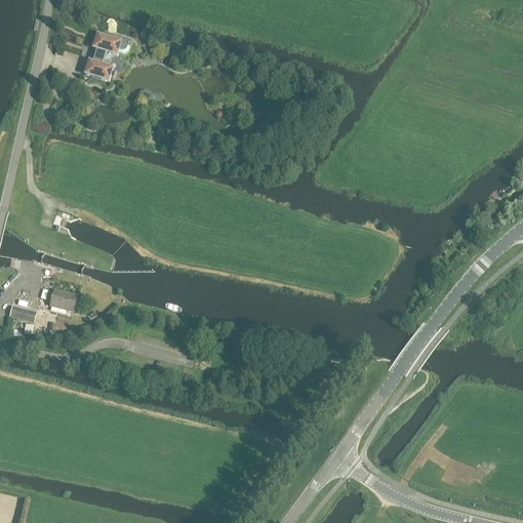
[(96,35),(92,48),(95,49),(91,62),(88,61),(84,75),(107,81),(111,67),(110,66),(109,66),(109,65),(108,64),(108,63),(107,62),(107,61),(108,59),(108,58),(108,57),(109,56),(110,56),(110,55),(111,55),(112,55),(113,55),(114,55),(114,54),(118,55),(120,51),(121,52),(122,52),(123,52),(124,52),(125,52),(126,52),(127,51),(128,50),(128,49),(129,49),(129,48),(129,47),(130,47),(132,41),(109,34),(107,38),(96,35)]
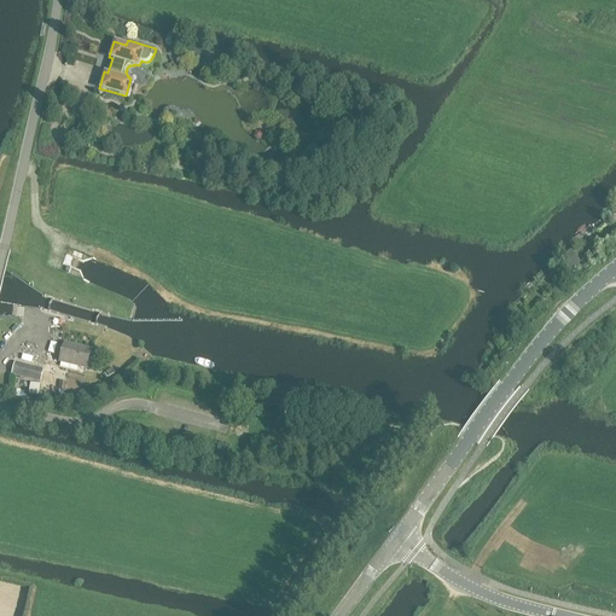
[(199,59),(197,64),(207,68),(213,52),(191,45),(187,56),(199,59)]
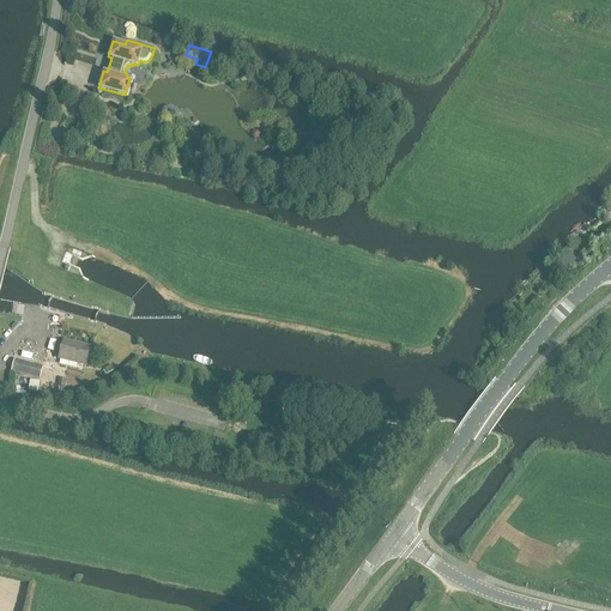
[(211,59),(229,65),(230,59),(212,53),(211,59)]
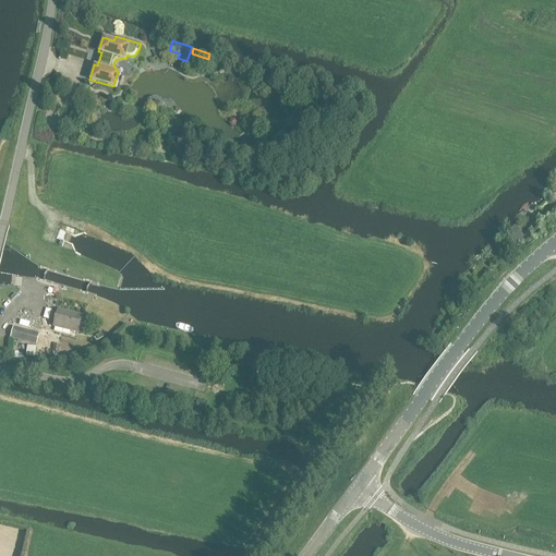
[(75,331),(81,314),(57,309),(52,325),(75,331)]
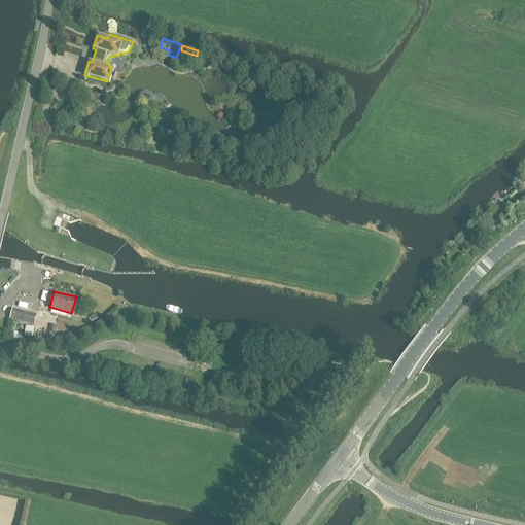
[(33,323),(35,313),(11,307),(9,317),(33,323)]
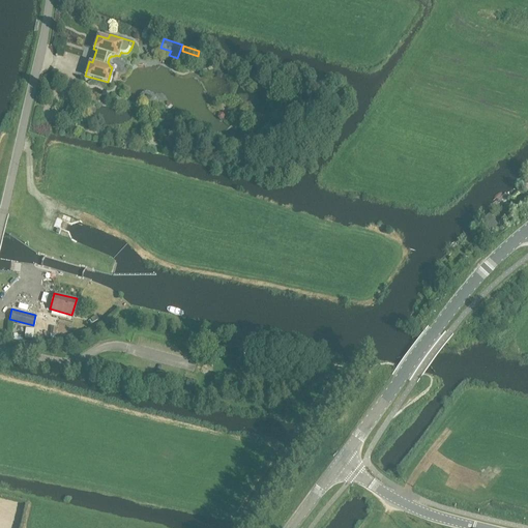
[(25,325),(24,336),(32,336),(33,326),(25,325)]
